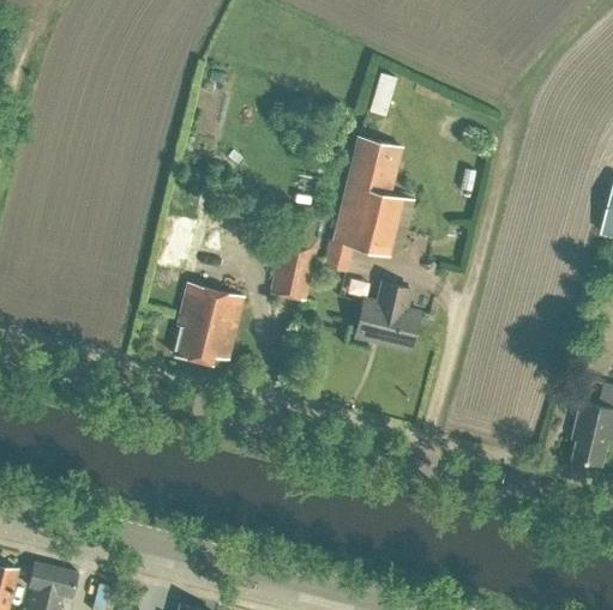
[(386,73),(374,112),(390,116),(401,78),(386,73)]
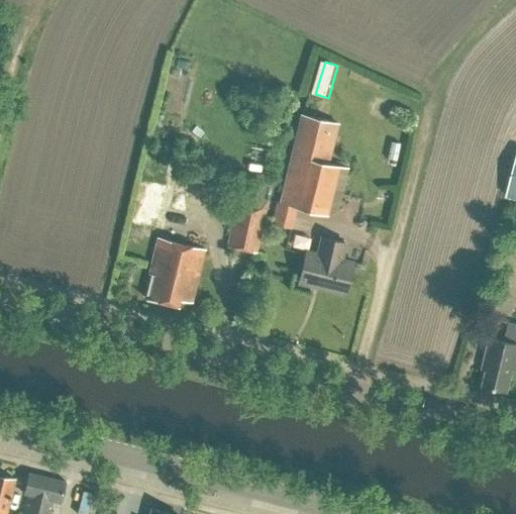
[(337,124),(300,115),(279,204),(277,204),(272,225),(292,230),(297,209),(326,216),(339,213),(349,169),(328,164),(337,124)]
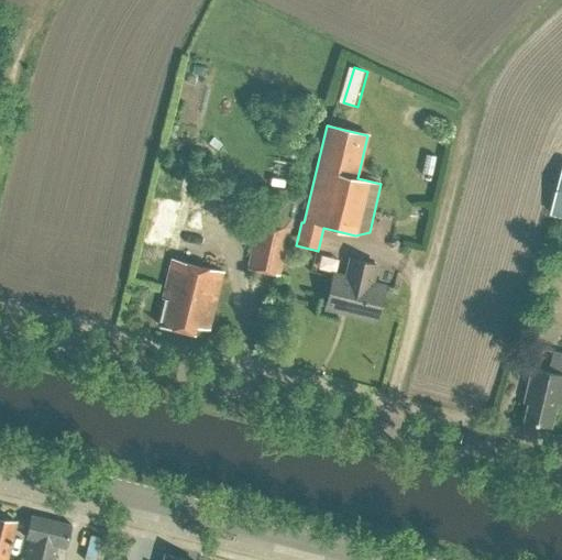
[(561,178),(552,217),(561,219),(561,178)]
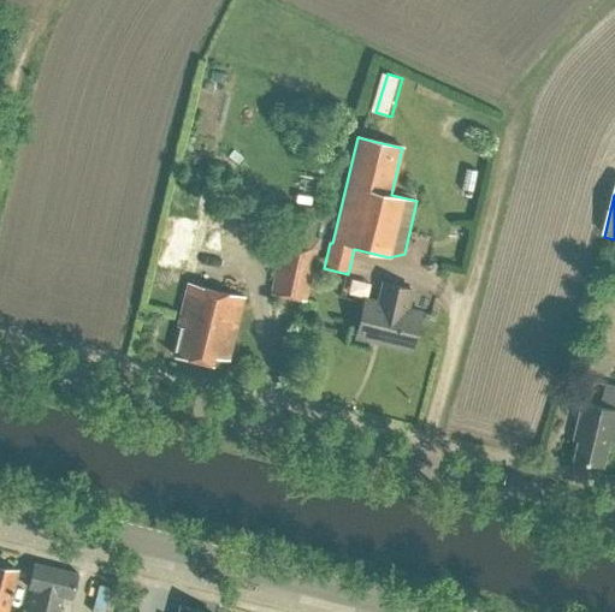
[(164,265),(194,272),(205,221),(173,214),(164,265)]
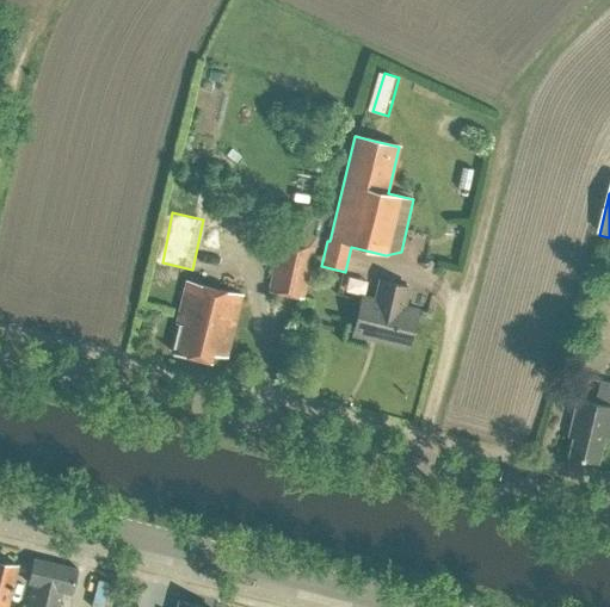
[(303,302),(316,237),(281,230),(267,295),(303,302)]
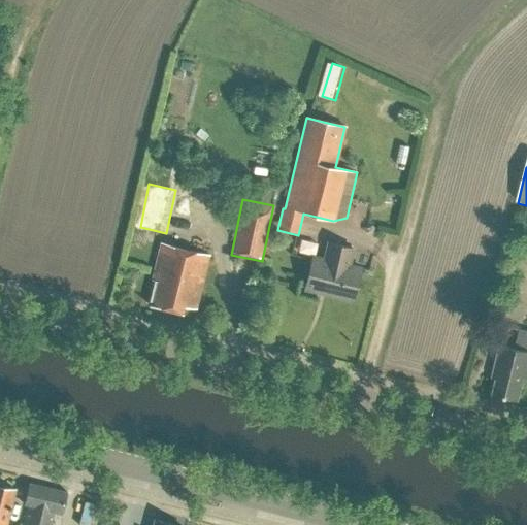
[(361,270),(351,267),(355,249),(330,242),(325,261),(314,258),(305,291),(353,302),(361,270)]
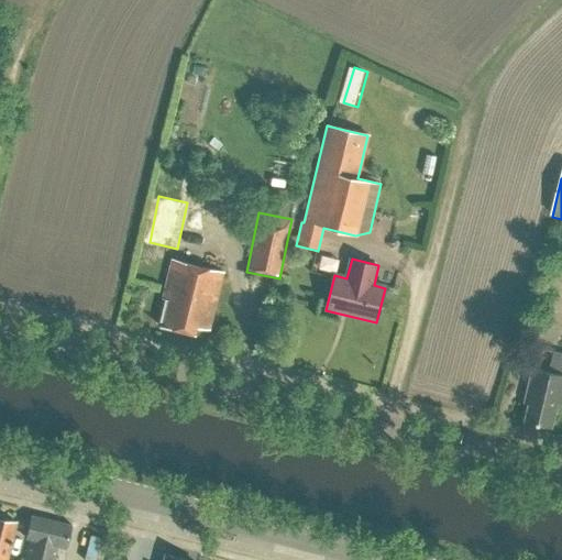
[(165,302),(158,327),(195,336),(196,329),(210,332),(223,274),(172,261),(162,302),(165,302)]
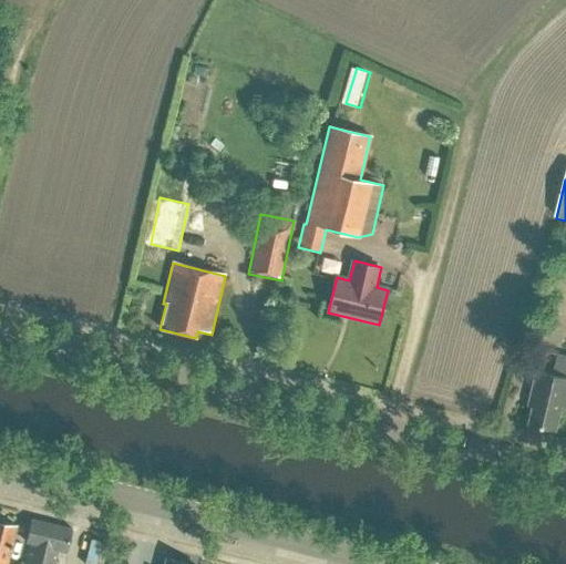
[(565,357),(559,356),(554,376),(539,371),(533,400),(537,401),(532,424),(557,431),(563,408),(565,408),(565,357)]
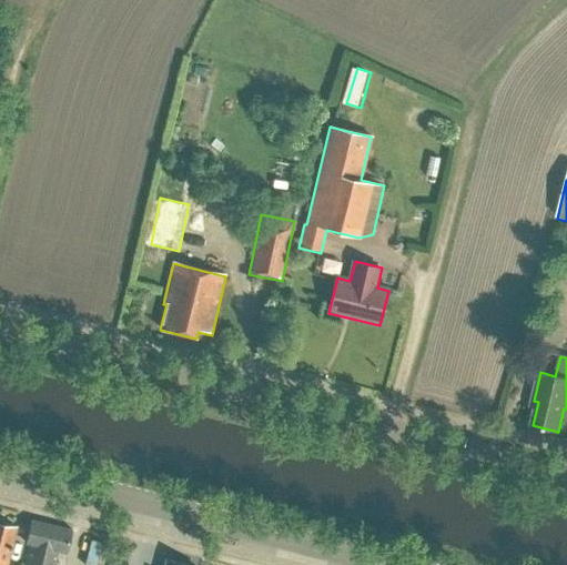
[(56,564),(58,553),(67,555),(72,532),(32,522),(27,545),(30,546),(26,564),(56,564)]
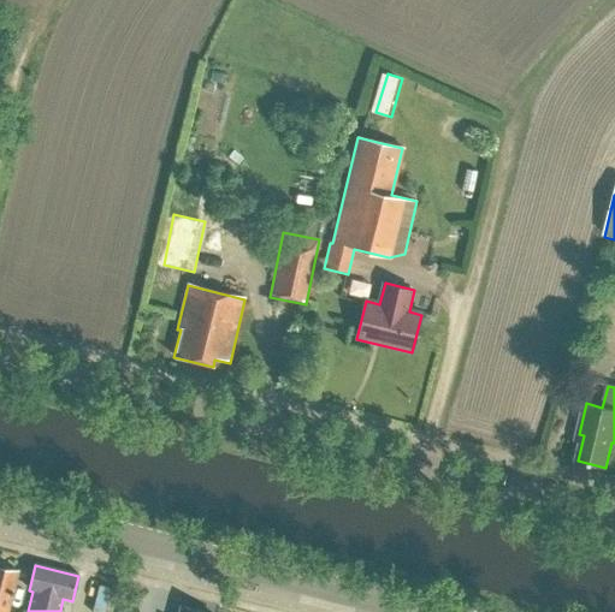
[(9,608),(18,572),(0,568),(0,611),(6,611),(7,608),(9,608)]
